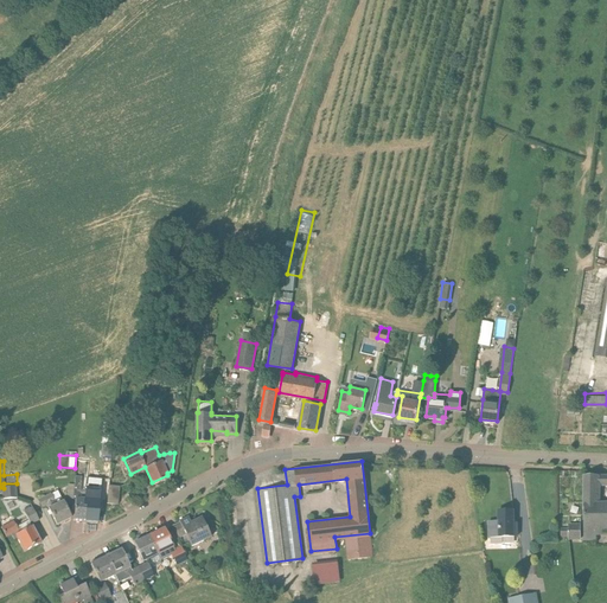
[(84,518),(85,505),(83,505),(85,488),(81,488),(82,474),(75,473),(74,481),(72,496),(71,506),(74,506),(74,518),(84,518)]
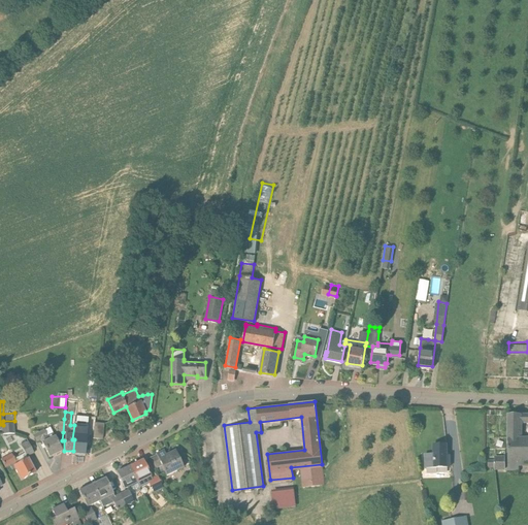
[(527,435),(522,435),(522,421),(527,421),(527,413),(508,413),(507,456),(507,467),(518,467),(518,464),(527,463),(527,435)]
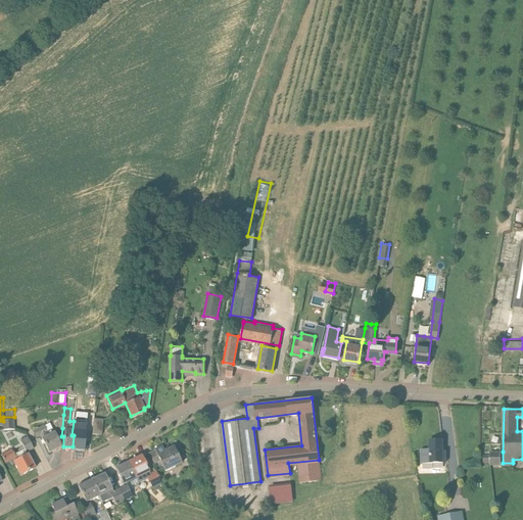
[(74,410),(74,421),(72,435),(74,435),(73,446),(84,447),(85,431),(92,432),(93,416),(94,416),(94,412),(74,410)]
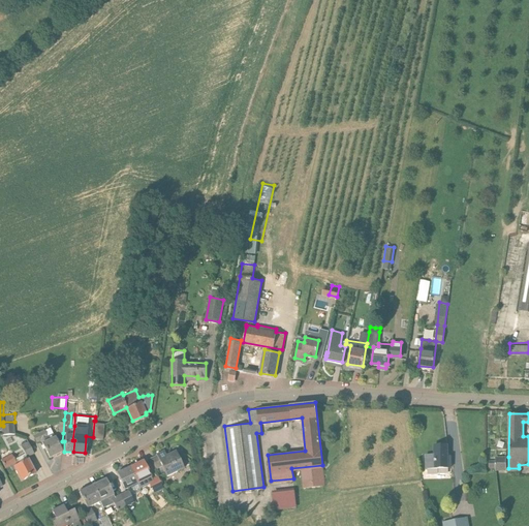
[(94,421),(93,437),(102,437),(104,422),(95,421),(94,421)]
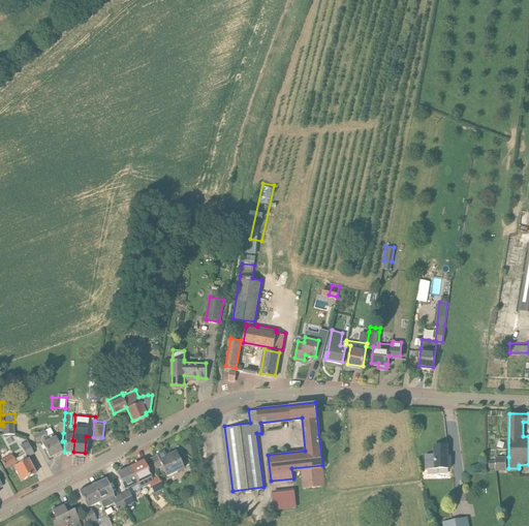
[(14,422),(3,424),(4,433),(16,432),(14,422)]
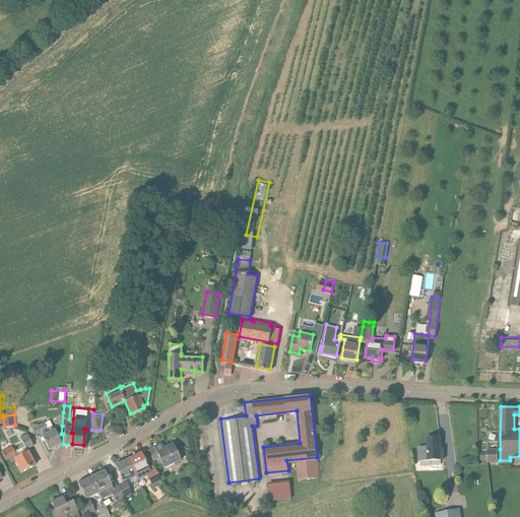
[(39,431),(48,448),(60,442),(51,424),(46,427),(43,422),(33,427),(36,433),(39,431)]
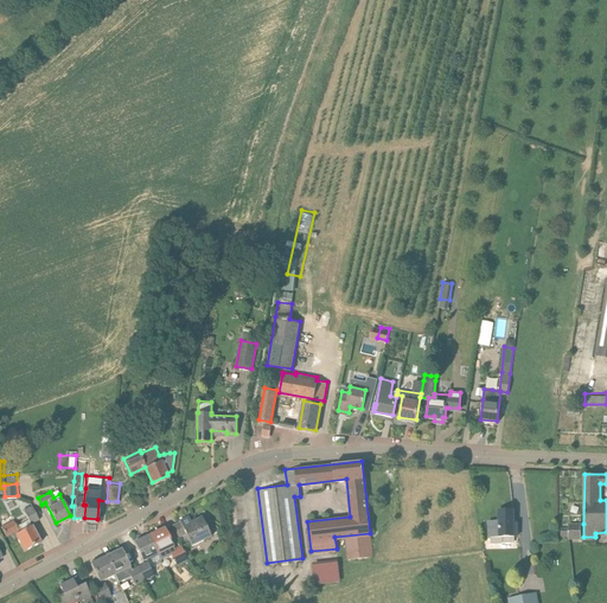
[(30,521),(31,521),(39,517),(32,505),(24,510),(30,521)]
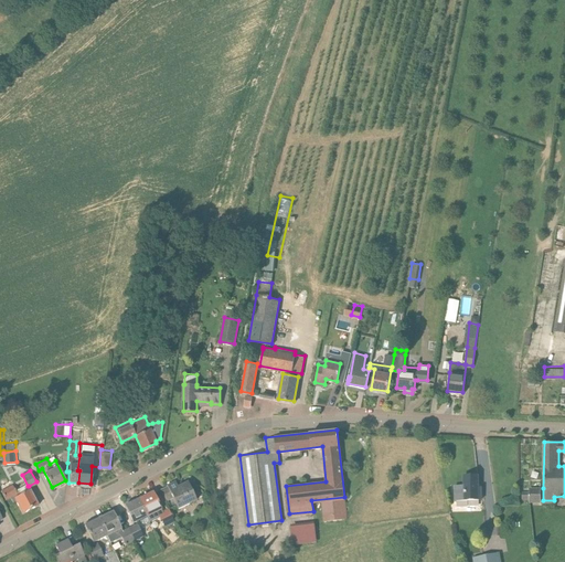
[(478,486),(477,474),(464,474),(464,484),(455,484),(455,498),(456,498),(456,504),(457,505),(466,505),(468,504),(467,498),(480,498),(480,486),(478,486)]
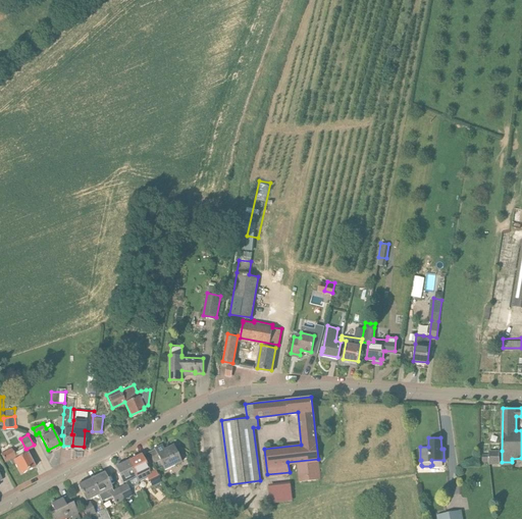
[(180,460),(172,443),(163,447),(161,443),(154,446),(164,468),(180,460)]
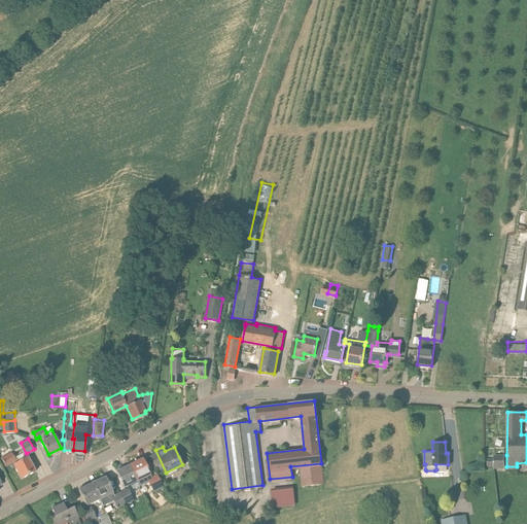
[(28,455),(19,459),(18,457),(15,458),(11,451),(2,456),(5,463),(9,461),(11,465),(14,464),(21,477),(35,469),(28,455)]
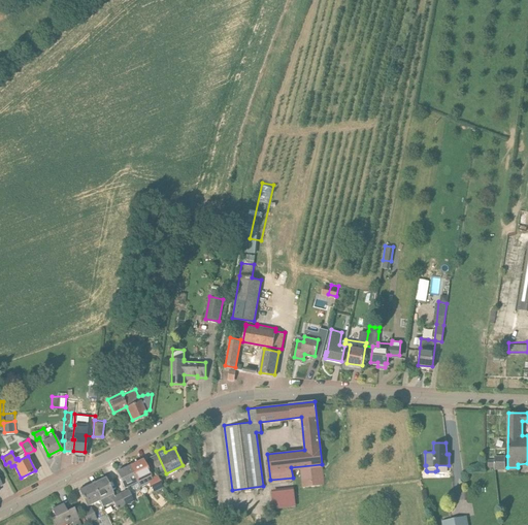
[(494,466),(504,466),(504,456),(494,456),(494,458),(494,466)]
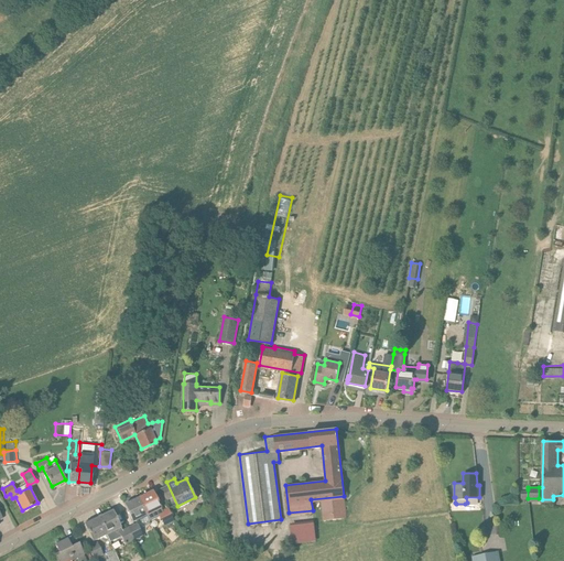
[(162,508),(152,488),(137,496),(145,514),(147,513),(149,518),(160,514),(164,522),(174,518),(167,506),(162,508)]
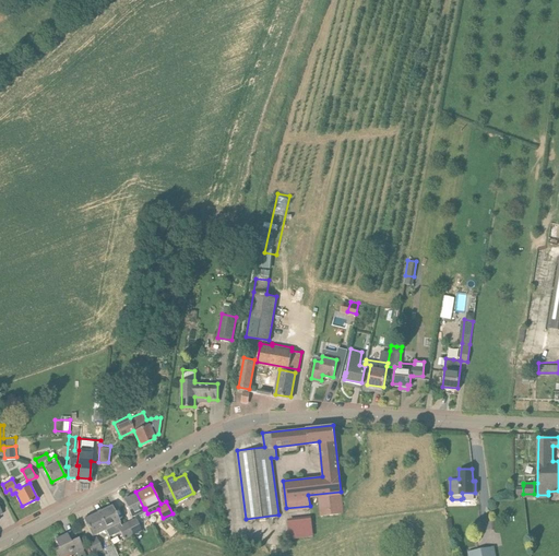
[(131,515),(144,509),(135,492),(122,498),(131,515)]
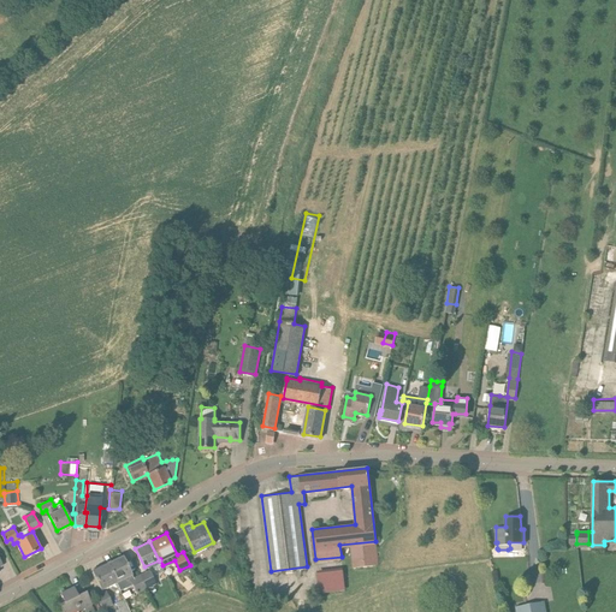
[(137,592),(147,586),(141,574),(134,577),(123,554),(105,563),(114,582),(117,581),(120,588),(131,582),(137,592)]
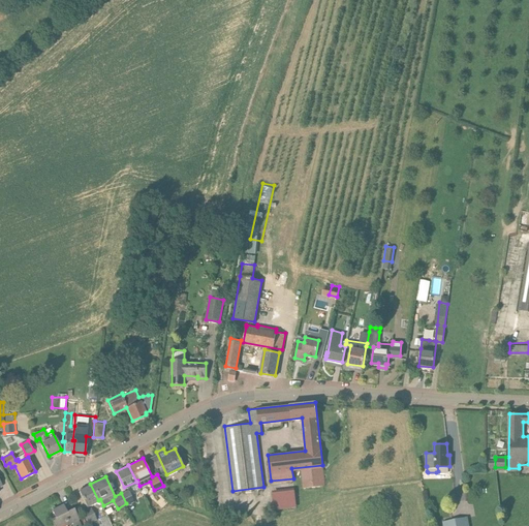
[(87,505),(98,500),(90,484),(79,490),(87,505)]
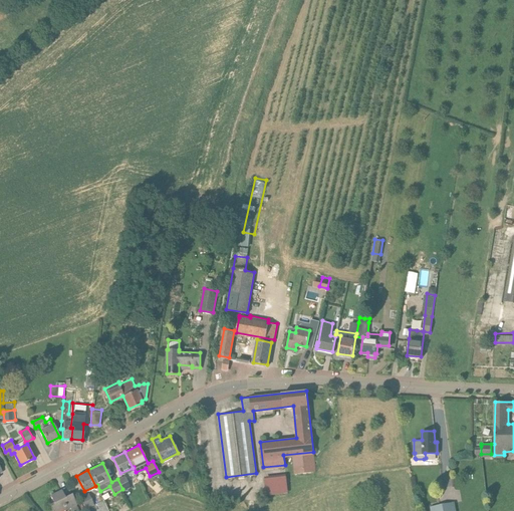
[(267,494),(289,490),(286,472),(264,475),(267,494)]
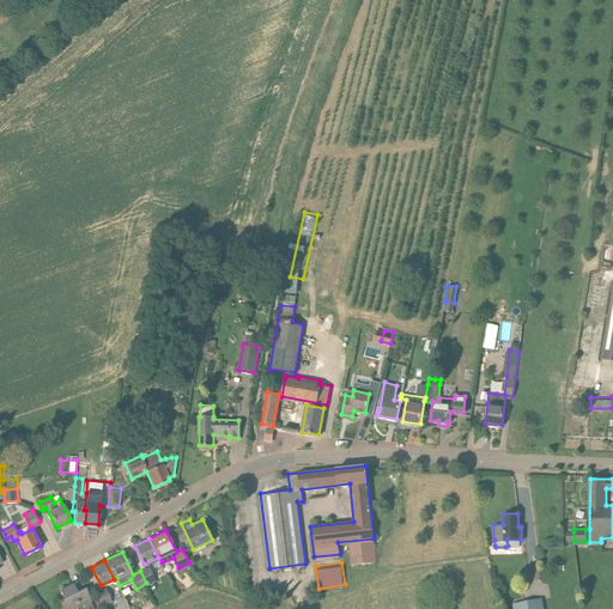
[(147,566),(140,571),(146,583),(153,579),(147,566)]
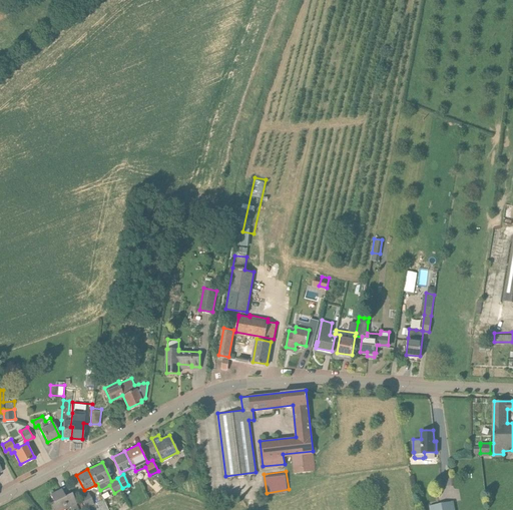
[(77,501),(71,492),(65,495),(61,488),(50,493),(53,500),(49,502),(53,509),(59,509),(70,505),(72,509),(75,509),(80,508),(76,502),(77,501)]
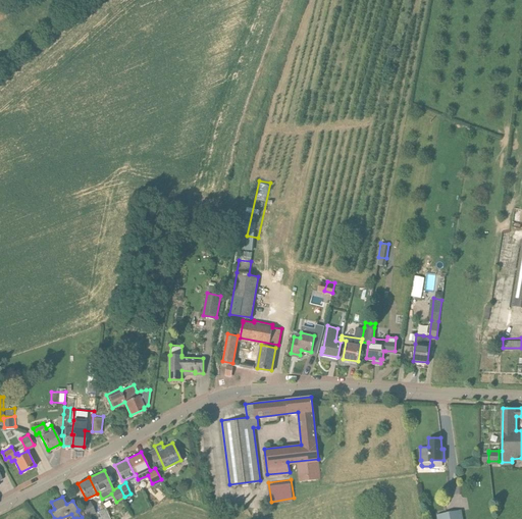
[(82,504),(87,515),(96,511),(90,500),(82,504)]
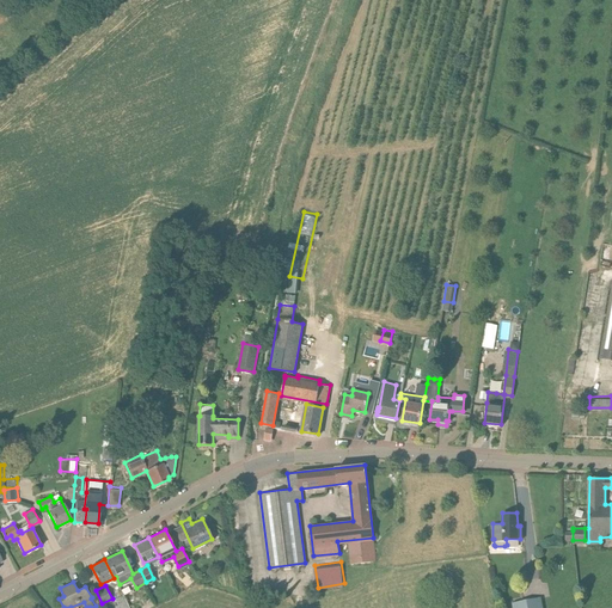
[(513,607),(542,607),(540,595),(512,601),(513,607)]
